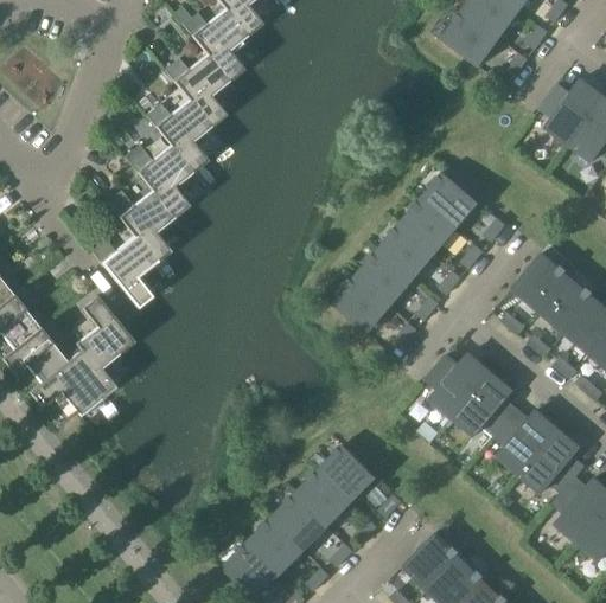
[(182,23),(191,33),(192,33),(229,78),(242,68),(227,49),(246,33),(246,34),(248,33),(221,0),(218,0),(225,8),(206,23),(205,21),(199,26),(191,15),(182,23)]
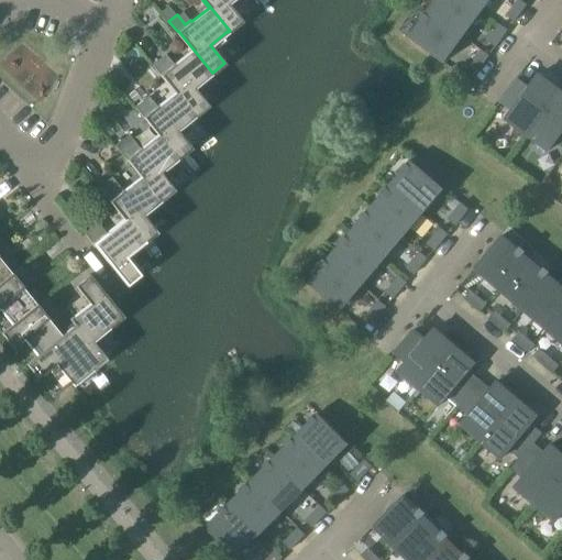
[(205,0),(230,31),(242,21),(228,2),(230,0),(205,0)]
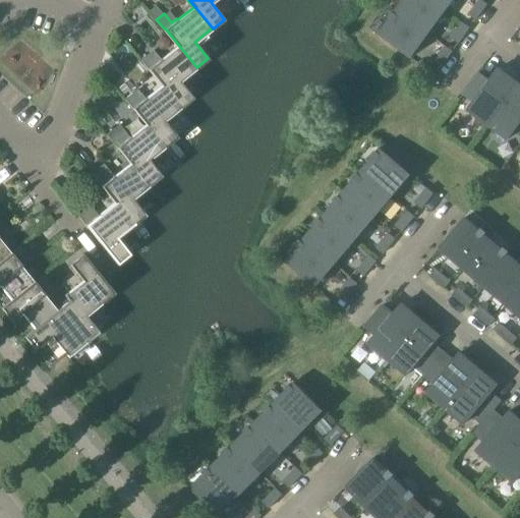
[(402,0),(396,7),(429,32),(447,8),(435,0),(402,0)]
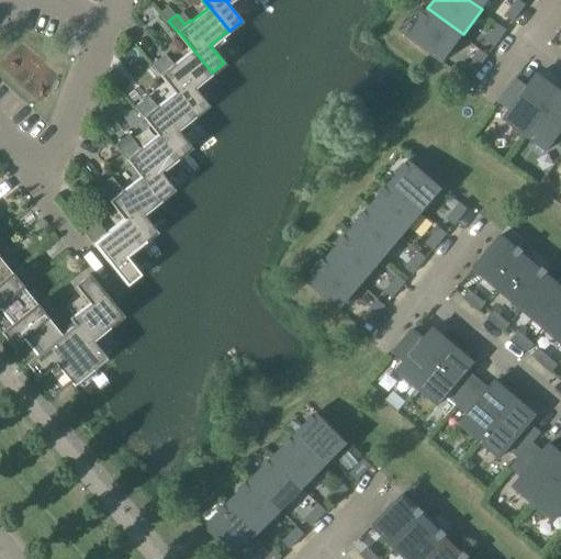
[(469,0),(482,9),(487,0),(469,0)]
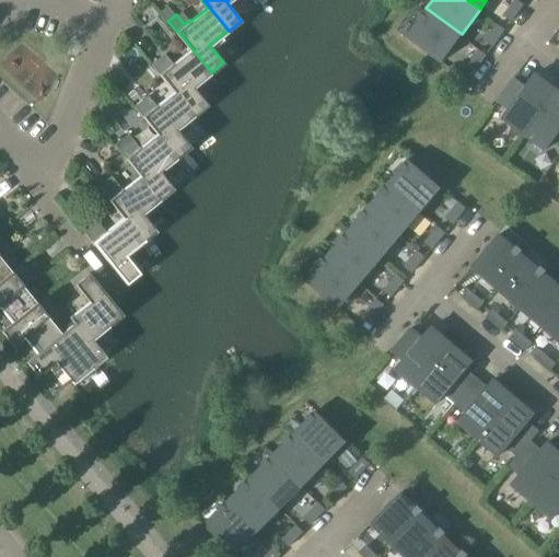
[(513,0),(504,13),(512,19),(524,2),(521,0),(513,0)]
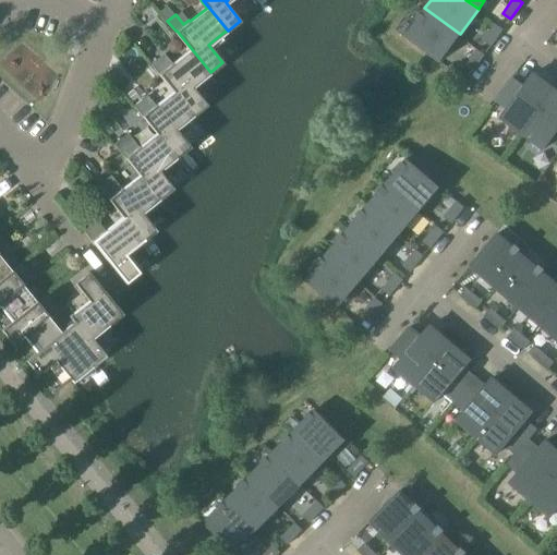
[(460,34),(424,8),(406,34),(440,60),(460,34)]
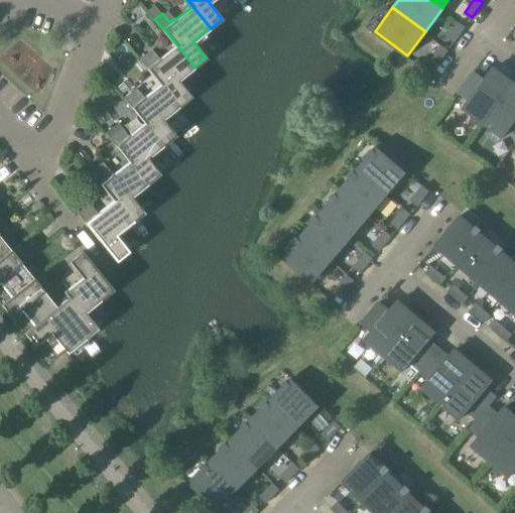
[(459,20),(447,35),(455,40),(466,25),(459,20)]
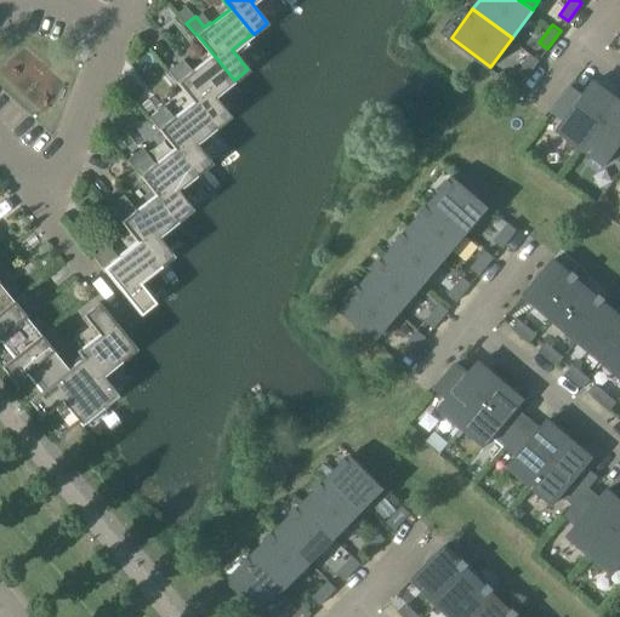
[(168,69),(176,81),(178,80),(216,127),(229,115),(214,96),(232,80),(233,81),(234,80),(197,34),(195,34),(211,55),(193,69),(192,68),(186,74),(176,62),(168,69)]
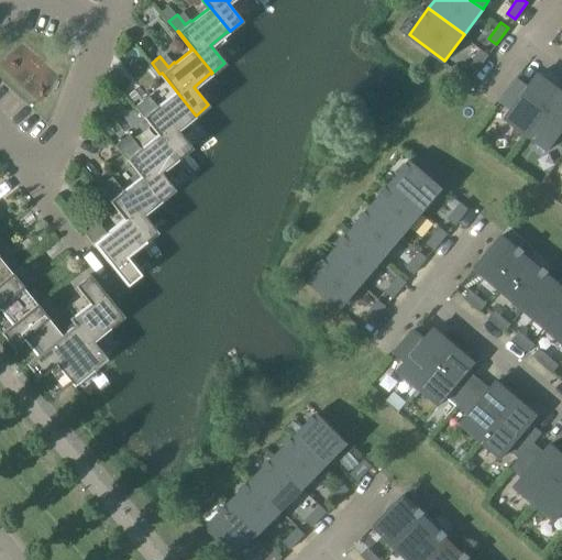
[(482,47),(470,64),(477,69),(489,53),(482,47)]
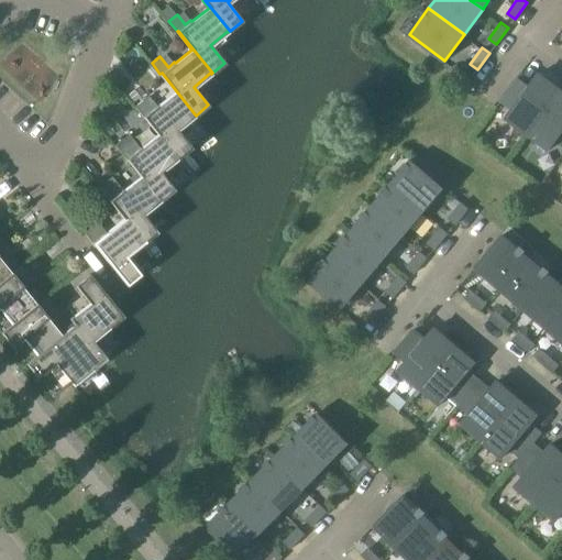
[(135,106),(143,116),(144,114),(178,157),(191,147),(176,129),(194,116),(195,117),(196,116),(162,73),(160,74),(175,91),(157,106),(157,105),(151,109),(143,99),(135,106)]
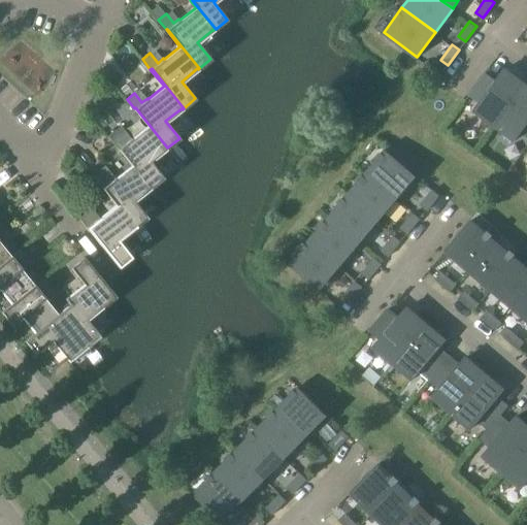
[(473,109),(494,124),(525,84),(504,68),(496,79),(485,71),(469,92),(481,100),(473,109)]
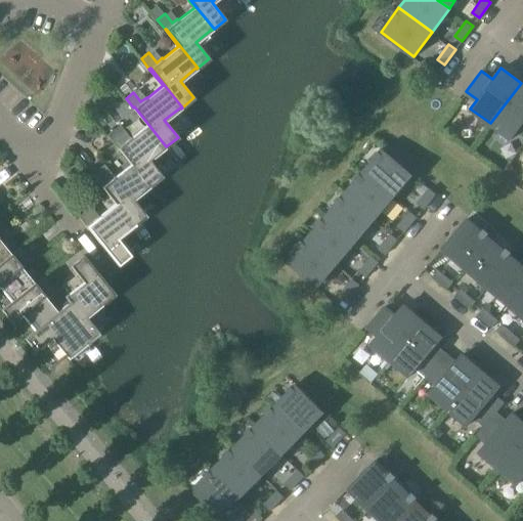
[(517,130),(522,133),(522,84),(521,83),(490,123),(511,138),(517,130)]
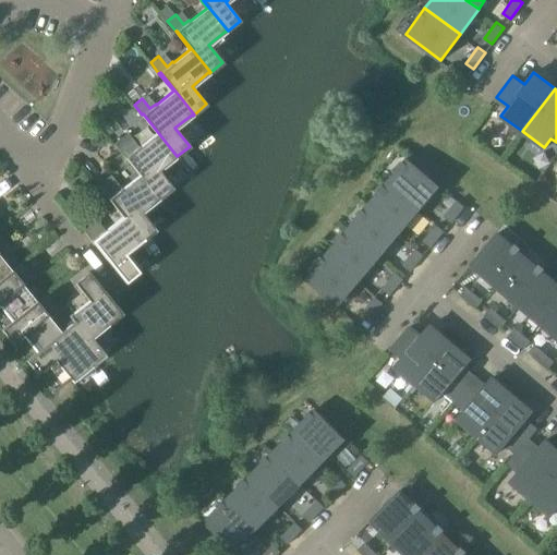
[(126,155),(160,197),(172,188),(158,170),(176,156),(176,157),(177,156),(143,113),(142,115),(156,133),(140,146),(138,145),(133,149),(122,136),(113,142),(125,156),(126,155)]
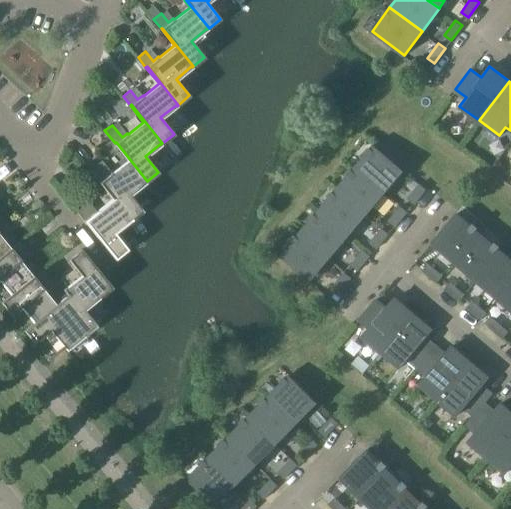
[(92,172),(99,182),(100,181),(132,219),(143,210),(129,194),(145,181),(146,182),(147,181),(116,142),(115,143),(128,160),(112,172),(112,171),(106,176),(99,166),(92,172)]
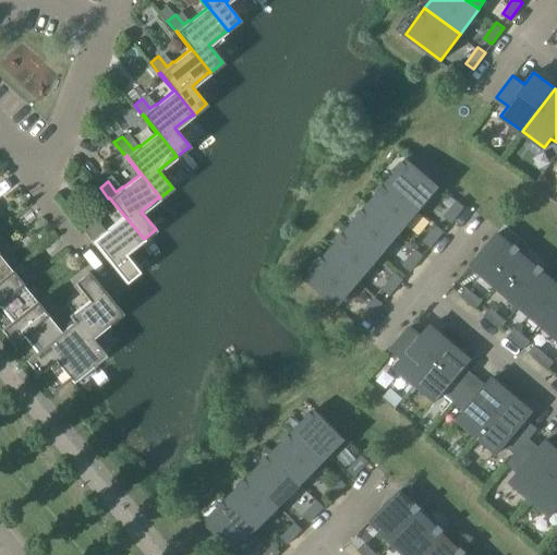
[(408,156),(387,181),(420,208),(440,184),(408,156)]
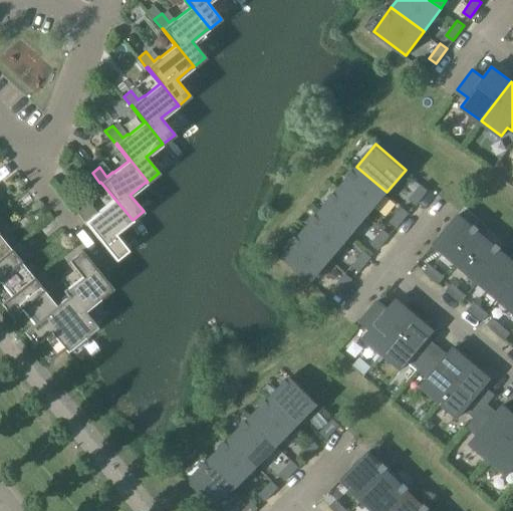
[(356,167),(337,189),(368,215),(387,192),(356,167)]
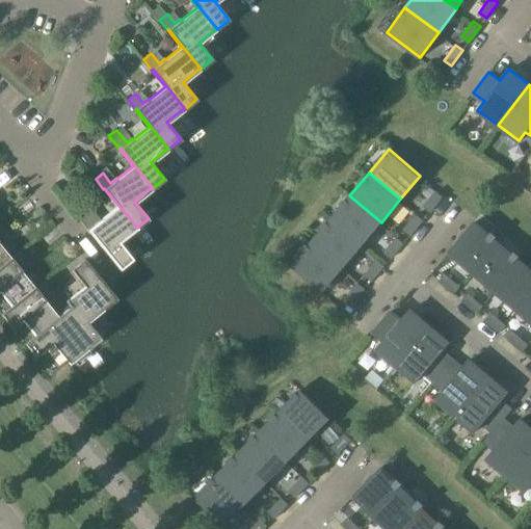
[(104,188),(103,189),(117,206),(101,219),(100,218),(95,222),(86,213),(79,218),(87,229),(120,268),(132,258),(118,241),(135,229),(137,228),(104,188)]
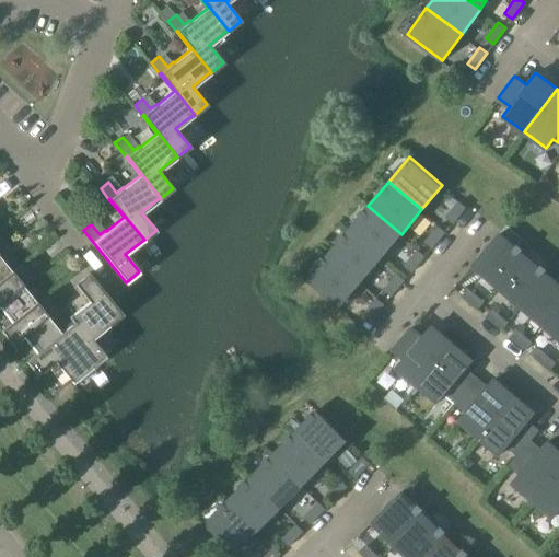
[(446,215),(454,221),(467,206),(459,199),(446,215)]
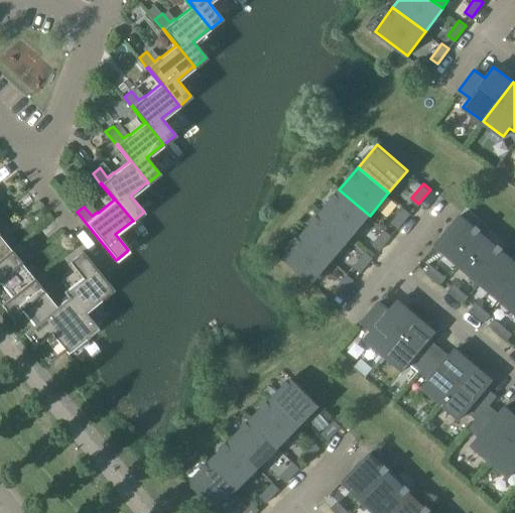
[(339,189),(319,212),(351,238),(370,216),(339,189)]
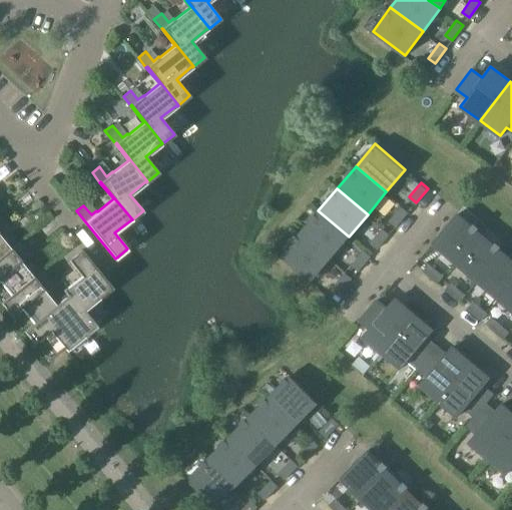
[(402,205),(390,219),(397,225),(409,211),(402,205)]
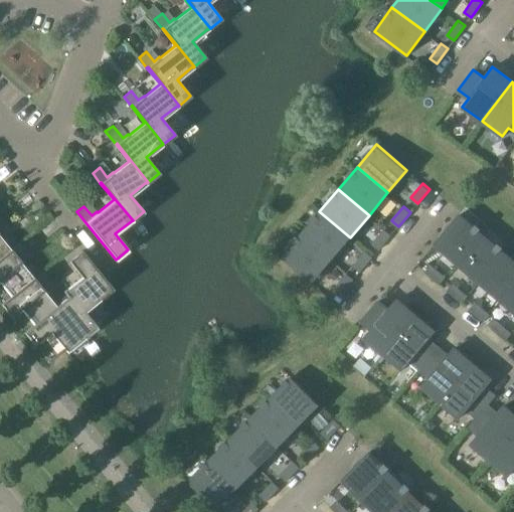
[(319,211),(301,233),(331,260),(350,237),(319,211)]
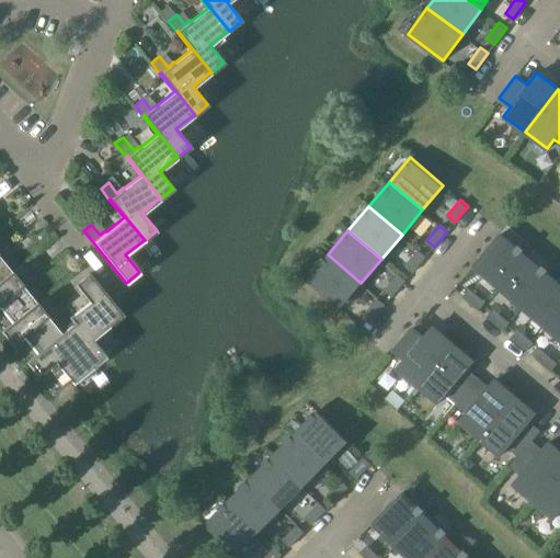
[(472,265),(496,286),(525,252),(501,231),(472,265)]
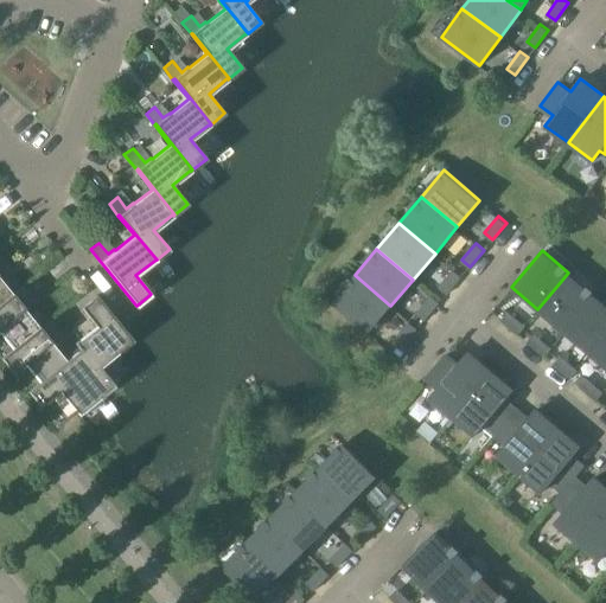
[(0,305),(14,294),(13,293),(12,293),(0,278),(0,262),(4,260),(0,254),(0,305)]
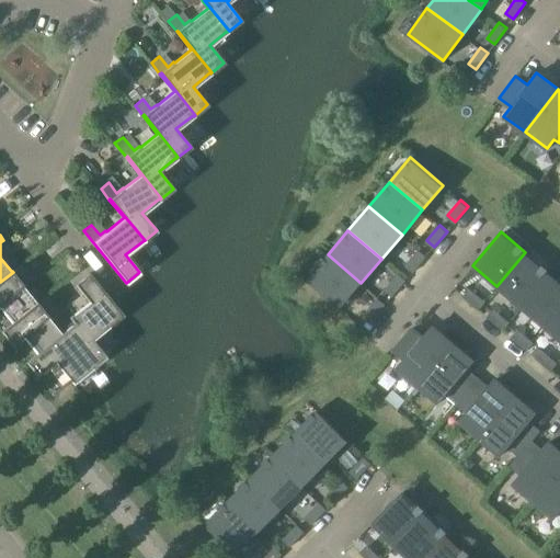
[(406,264),(413,271),(426,255),(419,249),(406,264)]
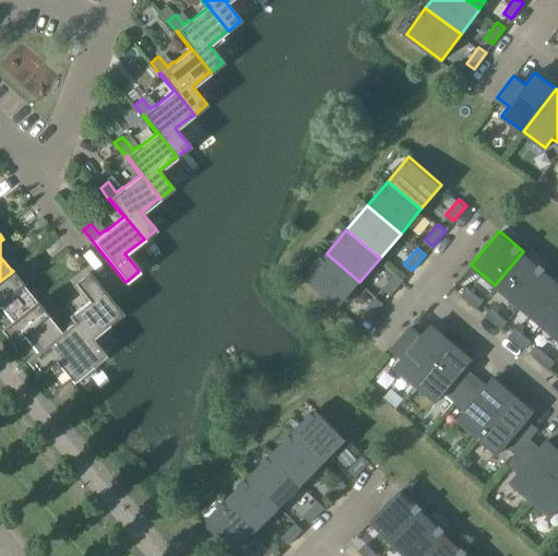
[(495,285),(520,305),(547,272),(523,251),(495,285)]
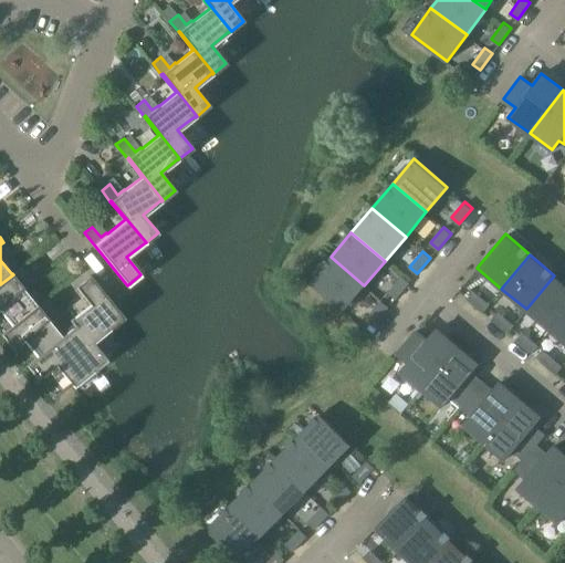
[(364,285),(331,257),(310,281),(343,310),(364,285)]
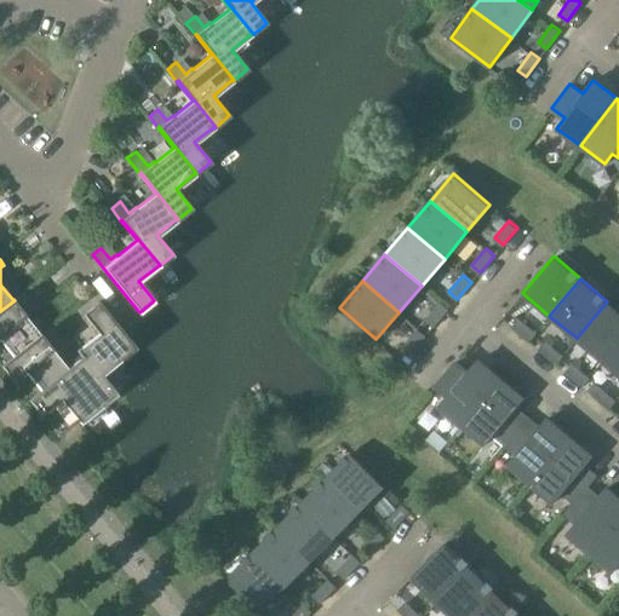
[(1,364),(3,366),(41,334),(40,333),(39,333),(24,315),(26,314),(21,308),(32,298),(24,289),(13,299),(15,300),(0,311),(0,337),(13,353),(1,364)]
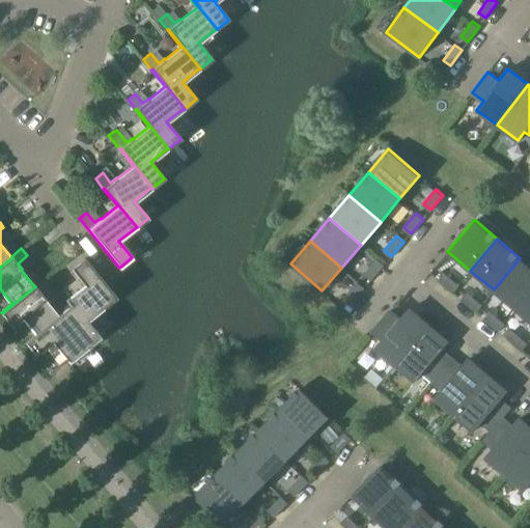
[(67,297),(66,298),(99,338),(100,337),(86,321),(103,307),(103,308),(116,298),(84,257),(71,268),(85,285),(68,298),(67,297)]
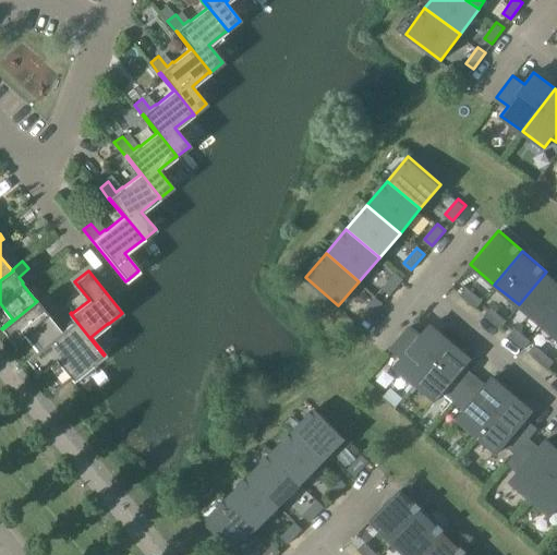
[(384,287),(390,293),(403,278),(397,272),(384,287)]
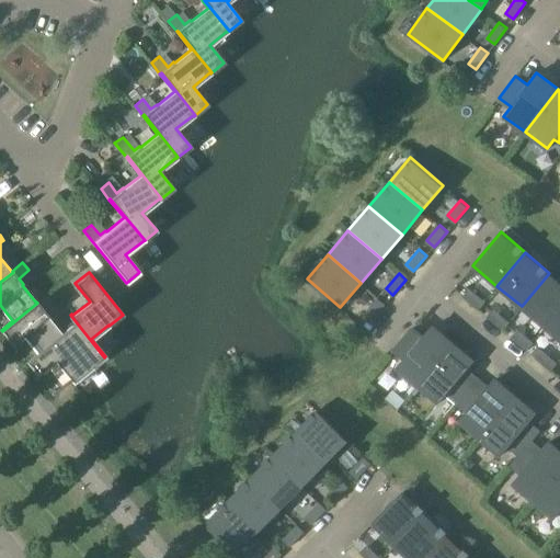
[(522,306),(546,327),(559,309),(559,281),(549,273),(522,306)]
